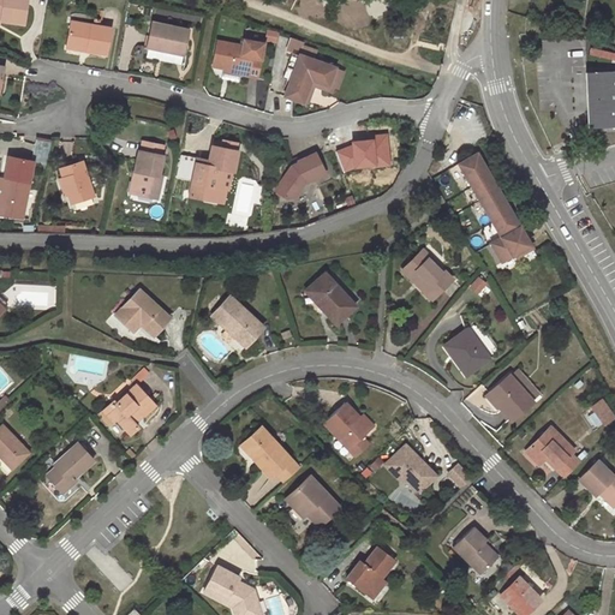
[(0,0),(0,13),(1,15),(1,19),(24,24),(27,0),(0,0)]
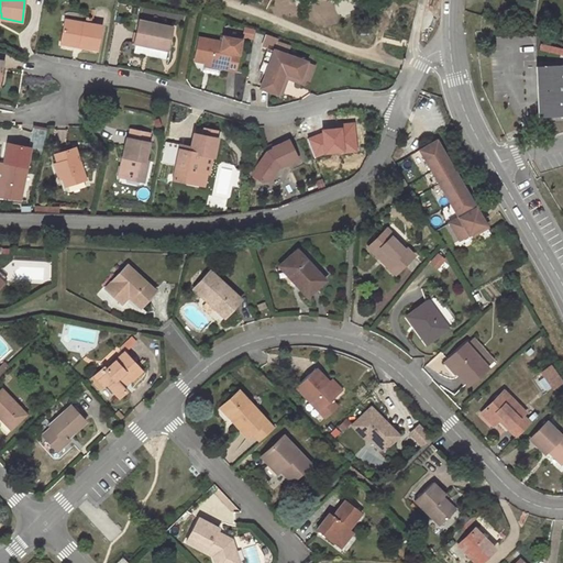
[(101,26),(65,20),(63,41),(80,44),(80,47),(98,50),(101,26)]
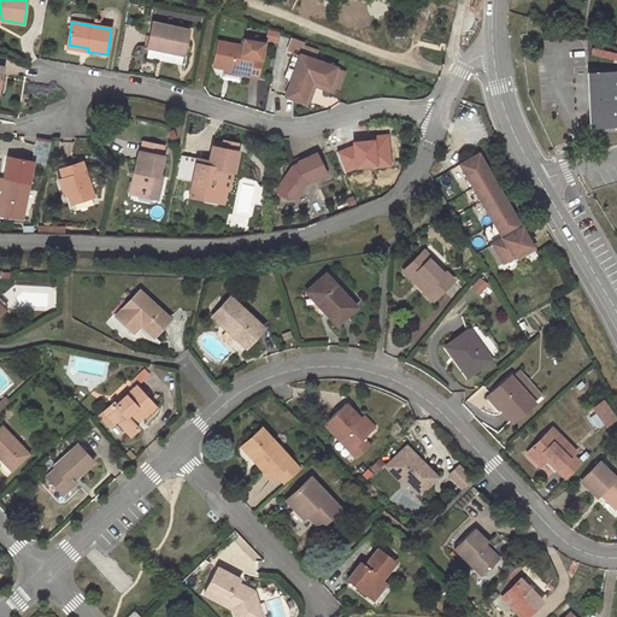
[(188,30),(153,23),(150,48),(183,54),(188,30)]
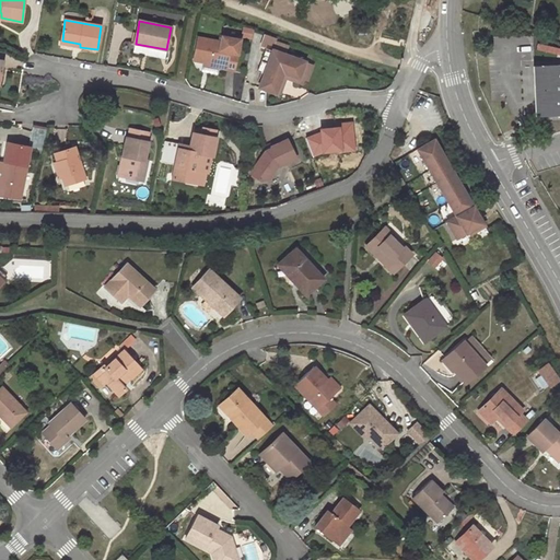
[(243,27),(241,35),(249,38),(252,30),(243,27)]
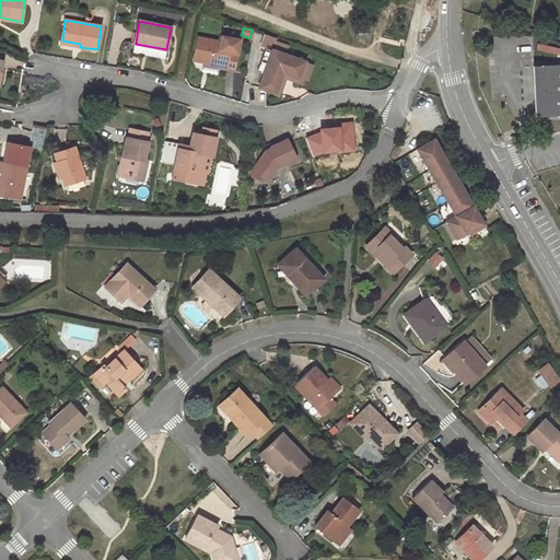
[(194,60),(205,62),(213,65),(212,67),(234,71),(241,41),(221,36),(220,42),(198,37),(194,60)]
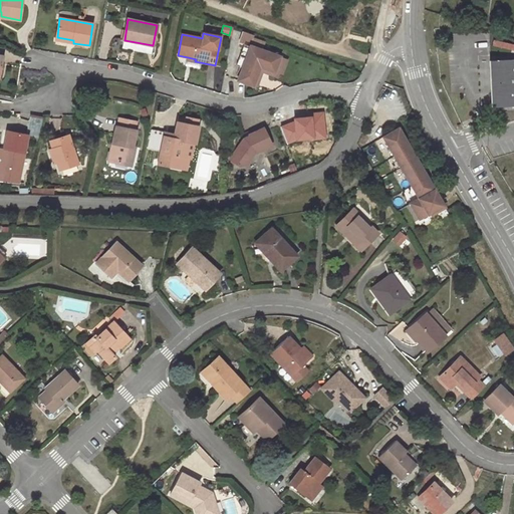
[(253,39),(251,45),(261,49),(264,42),(253,39)]
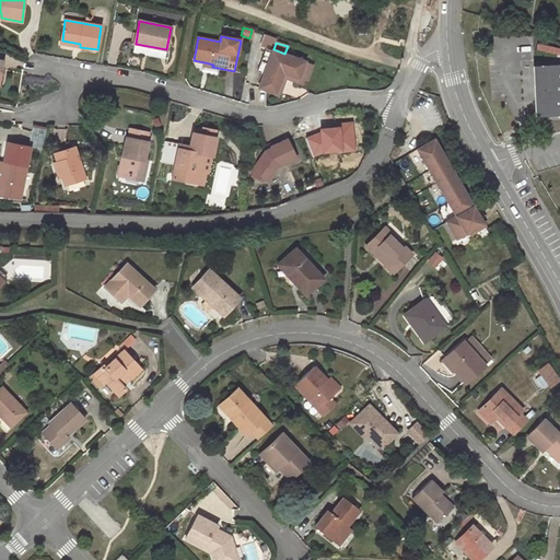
[(284,54),(273,49),(259,88),(276,93),(282,76),(283,73),(288,74),(300,79),(306,61),(284,54)]
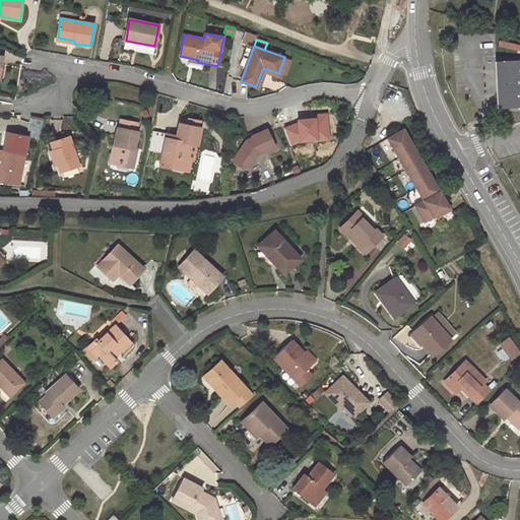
[(519,60),(495,61),(497,107),(519,106),(519,60)]
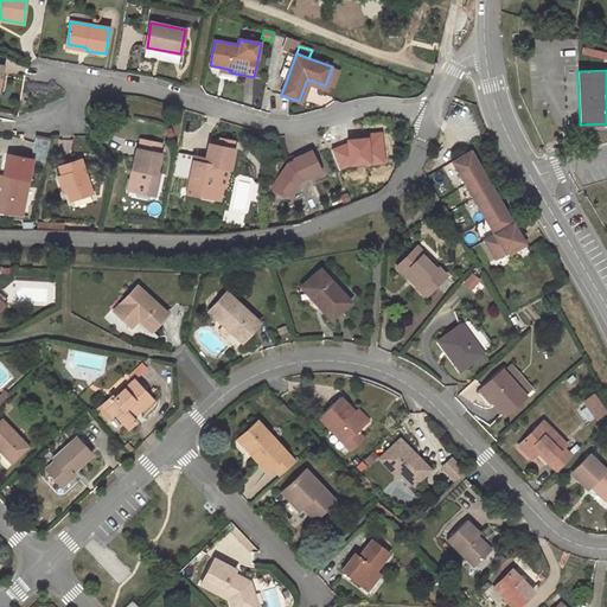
[(45,164),(50,140),(34,138),(31,159),(8,154),(4,176),(0,196),(0,213),(21,216),(32,160),(45,164)]
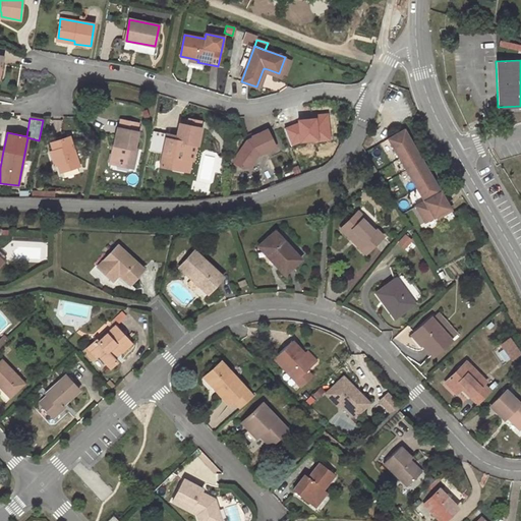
[(188,119),(187,126),(199,128),(200,122),(188,119)]
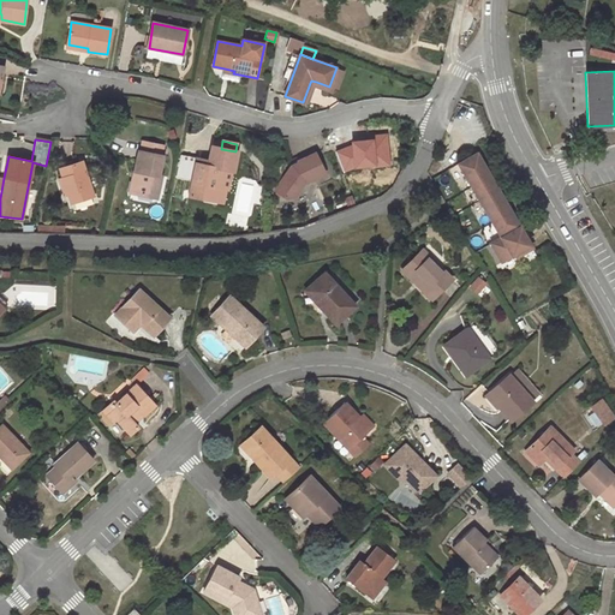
[(143,142),(142,151),(162,156),(165,145),(143,142)]
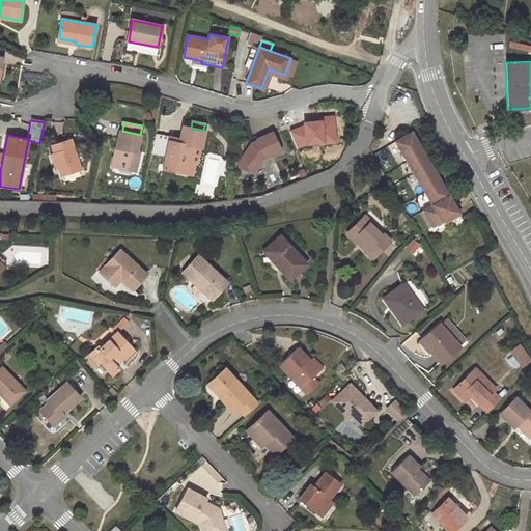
[(191,129),(183,127),(179,139),(179,143),(169,141),(166,157),(166,158),(177,161),(175,171),(192,175),(195,164),(188,163),(191,146),(201,148),(202,148),(205,131),(203,131),(191,129)]
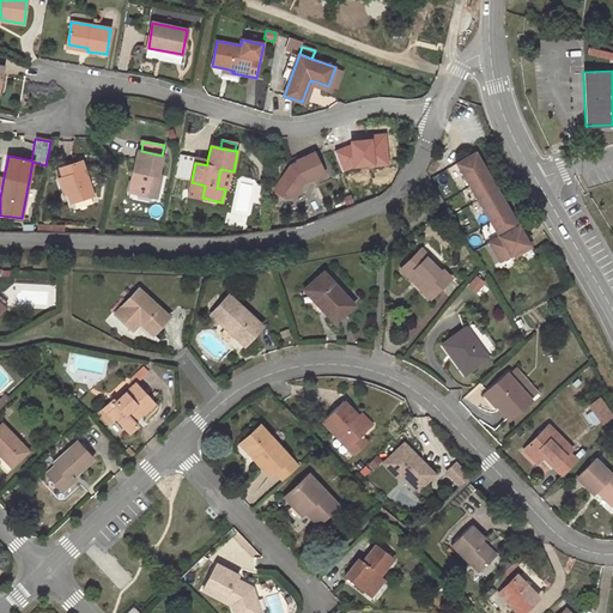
[(162,156),(141,151),(139,151),(134,170),(140,171),(135,194),(158,198),(163,176),(159,175),(163,156),(162,156)]
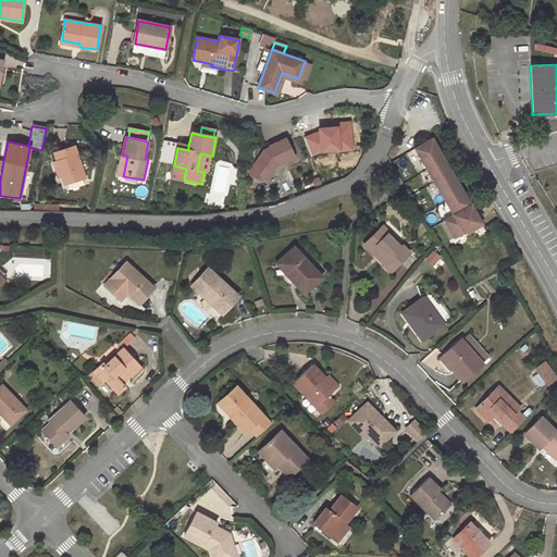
[(295,158),(285,138),(270,146),(270,148),(265,151),(263,156),(261,155),(249,172),(260,181),(268,178),(275,165),(277,163),(279,165),(295,158)]
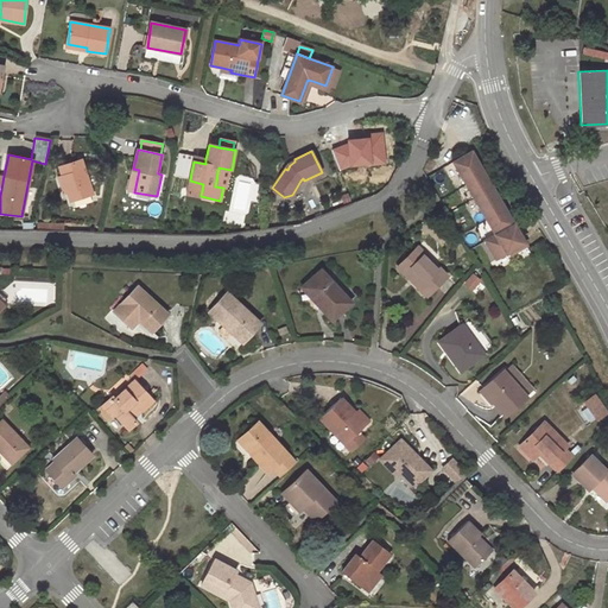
[(525,245),(470,151),(453,162),(494,234),(485,240),(495,259),(512,248),(514,251),(525,245)]
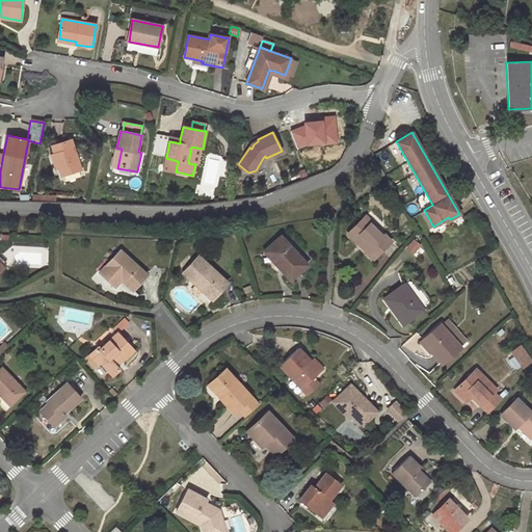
[(169,141),(169,137),(156,135),(153,155),(166,157),(169,141)]
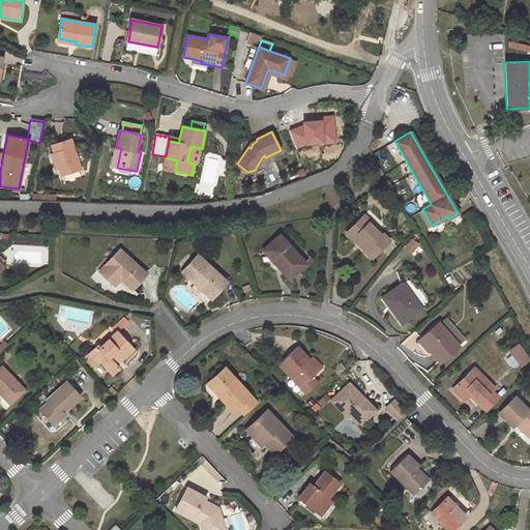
[(52,146),(55,154),(59,168),(62,176),(81,169),(70,139),(52,146)]
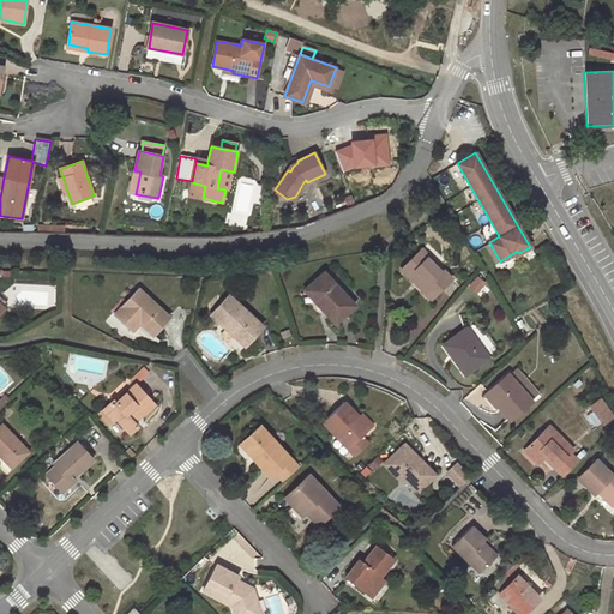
[(228,190),(233,172),(221,169),(217,188),(226,190),(228,190)]
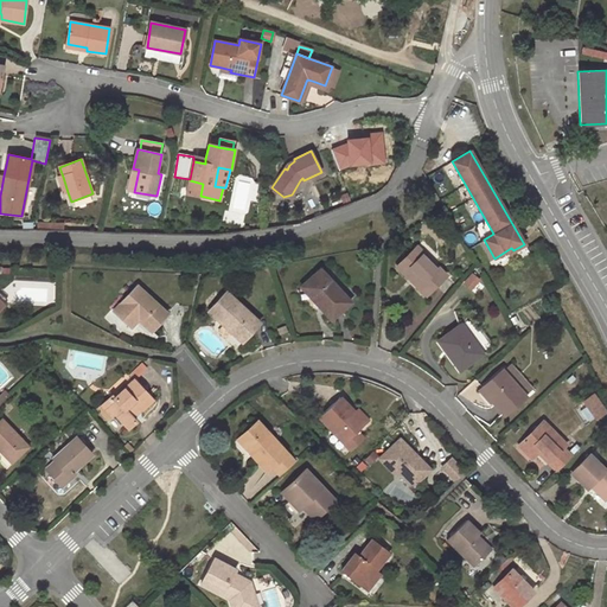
[(129,191),(134,192),(139,170),(133,168),(129,191)]
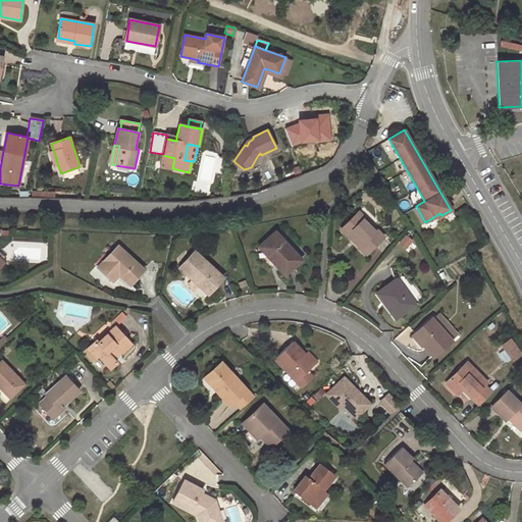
[(55,166),(58,165),(54,152),(50,153),(55,166)]
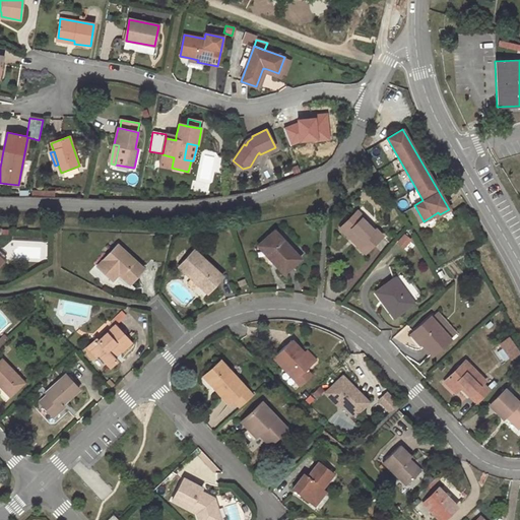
[(160,166),(172,168),(174,157),(163,154),(160,166)]
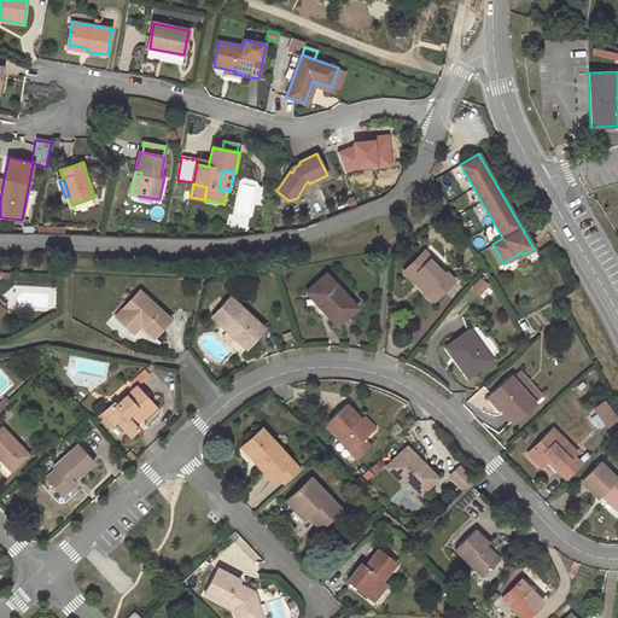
[(402,269),(417,283),(418,281),(427,290),(425,291),(433,299),(454,279),(445,270),(444,273),(421,251),(402,269)]
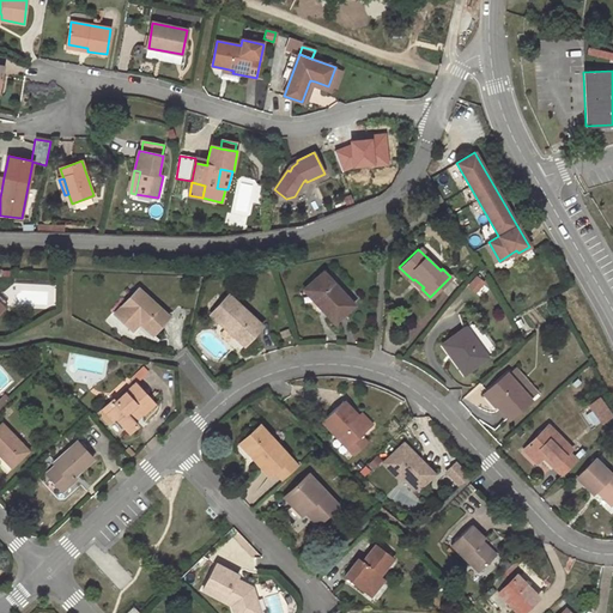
[(323,271),(305,287),(320,303),(317,304),(334,322),(353,304),(323,271)]
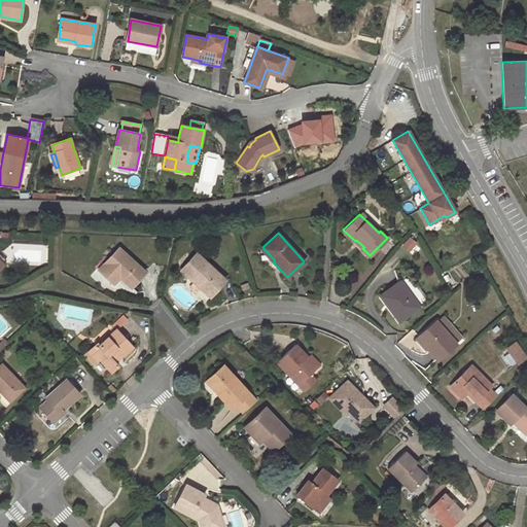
[(355,241),(362,248),(364,247),(356,240),(355,241)]
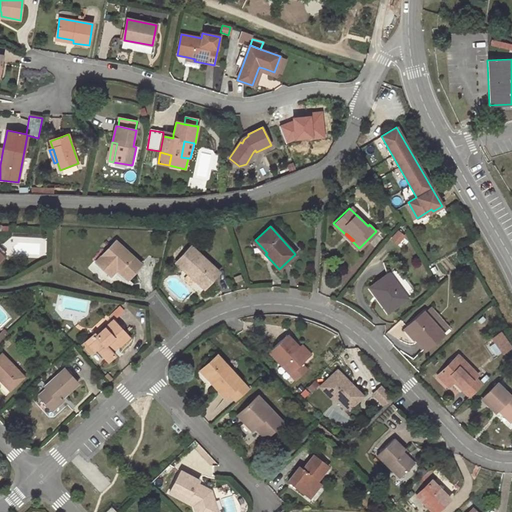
[(253,241),(265,254),(267,253),(255,240),(253,241)]
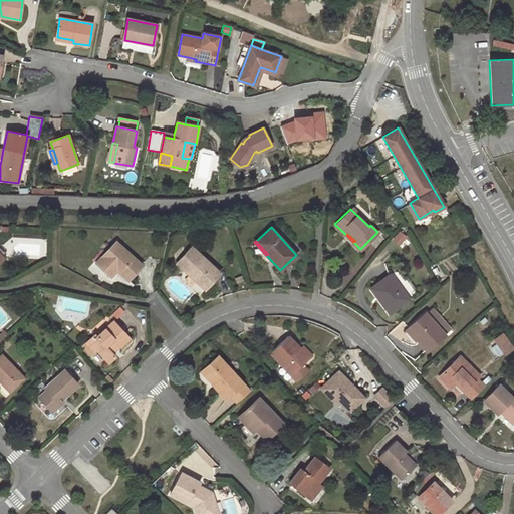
[(142,265),(115,242),(96,262),(111,275),(117,269),(129,279),(142,265)]
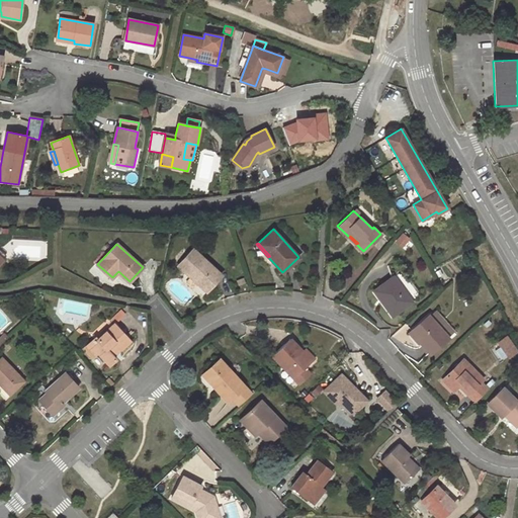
[(178,265),(197,283),(199,281),(208,289),(222,274),(193,249),(178,265)]
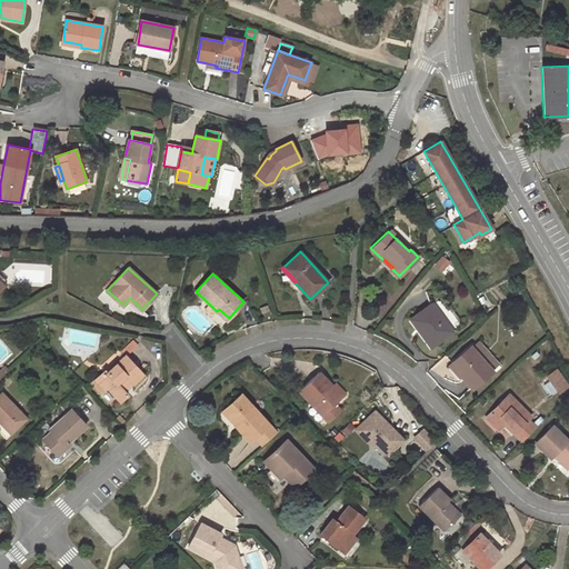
[(451,331),(431,303),(410,319),(430,346),(451,331)]
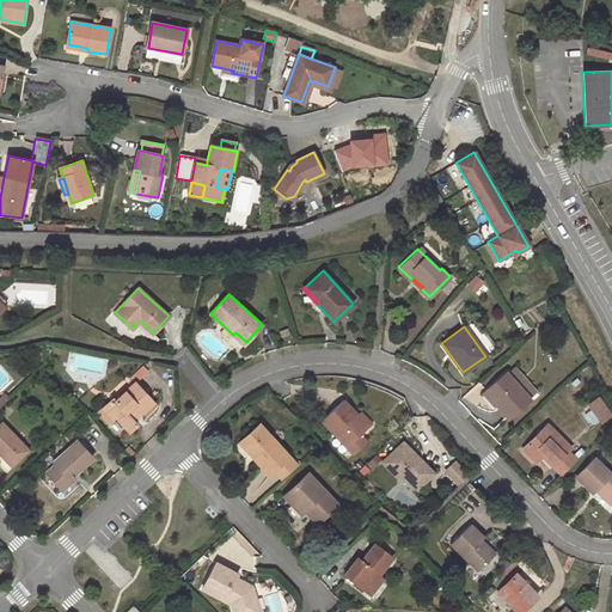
[(245,344),(246,342),(236,332),(233,335),(245,344)]
